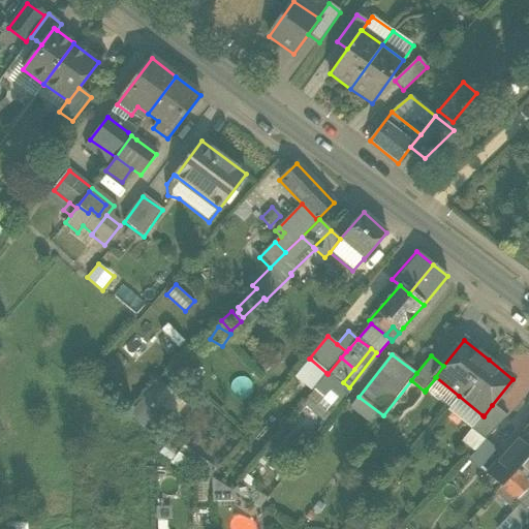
[(343,382),(354,369),(341,358),(328,374),(328,375),(341,385),(343,382)]
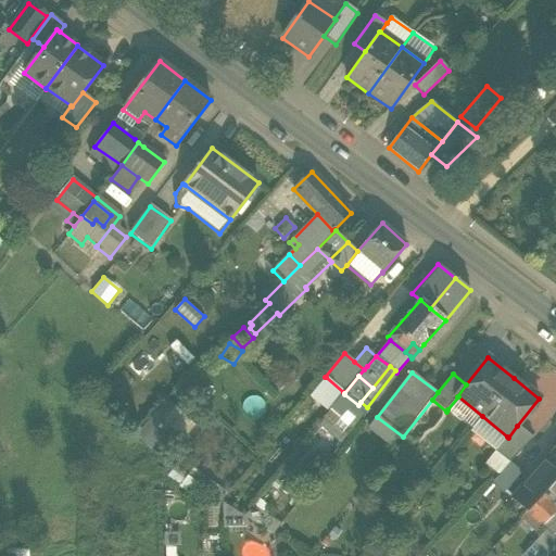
[(343,392),(326,377),(310,396),(327,411),(330,407),(343,392)]
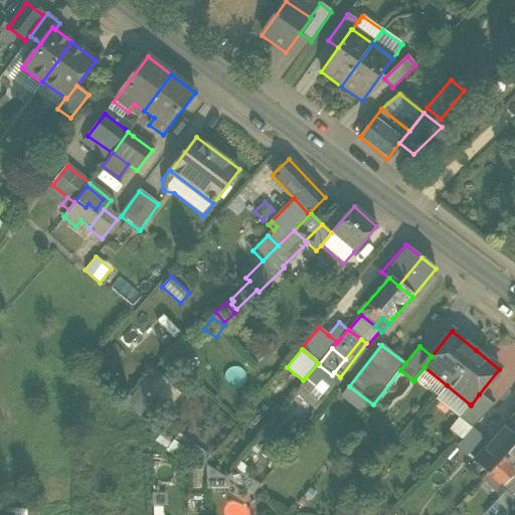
[(319,364),(318,363),(306,377),(307,379),(328,395),(341,378),(340,377),(334,372),(332,375),(319,365),(319,364)]
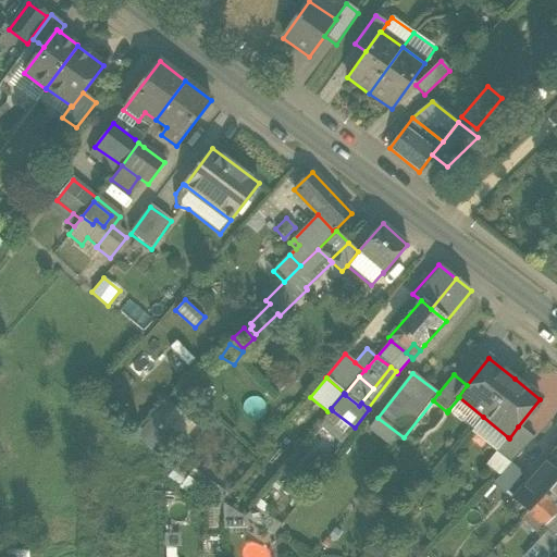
[(483,417),(459,397),(448,410),(473,430),(483,417)]
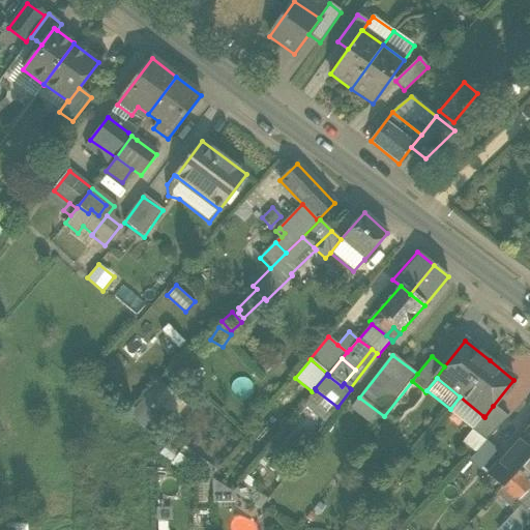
[(159,380),(147,394),(154,402),(167,387),(159,380)]
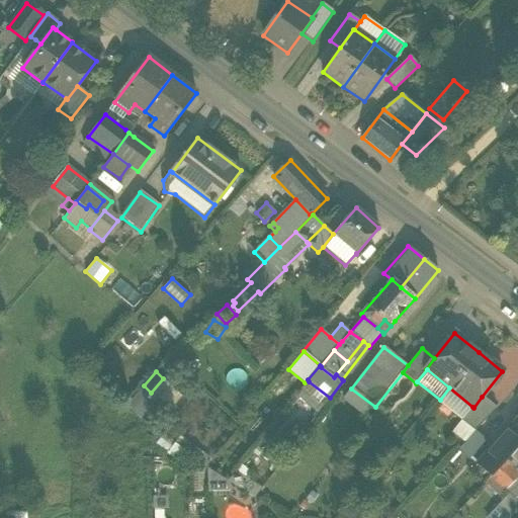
[(171,385),(163,378),(151,393),(159,399),(170,385),(171,385)]
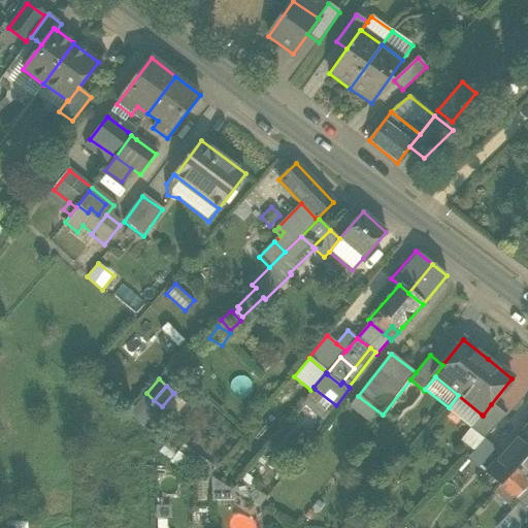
[(324,422),(336,405),(315,389),(301,405),(324,422)]
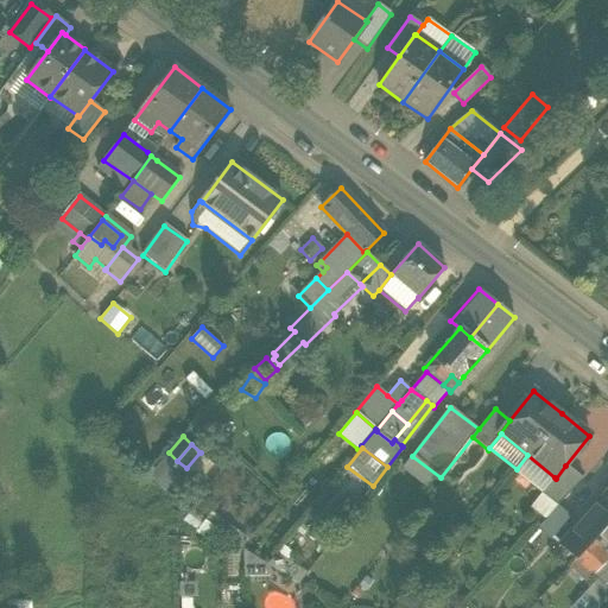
[(169,453),(147,476),(165,492),(187,468),(177,461),(169,453)]
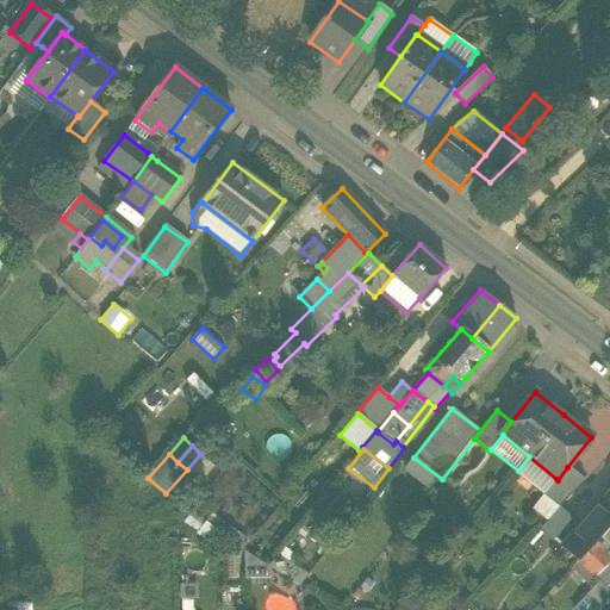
[(200,454),(187,470),(200,481),(215,466),(200,454)]
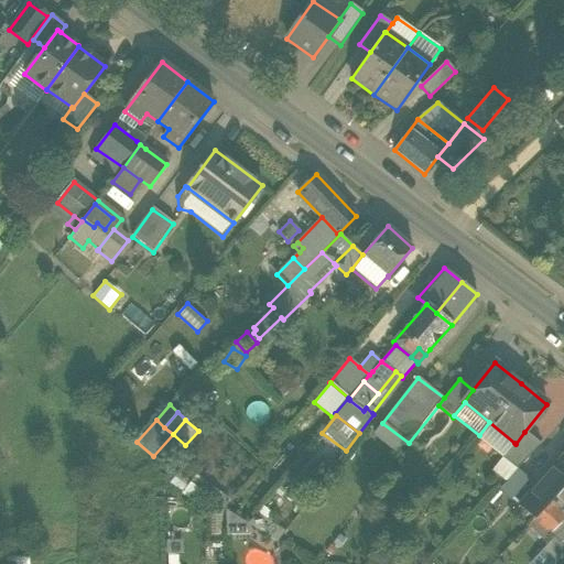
[(489,422),(479,435),(477,437),(502,457),(514,443),(489,422)]
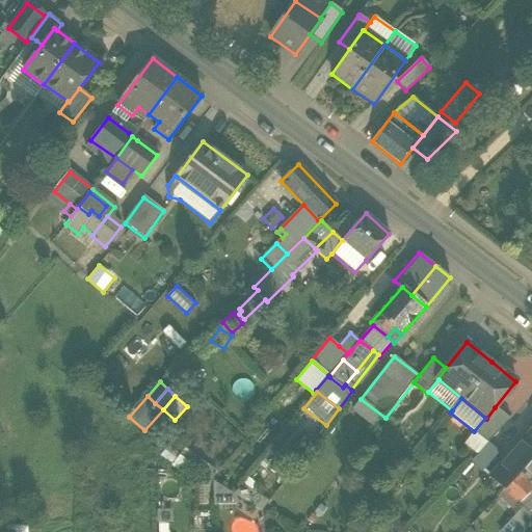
[(386,418),(361,399),(360,399),(351,410),(376,429),(386,418)]
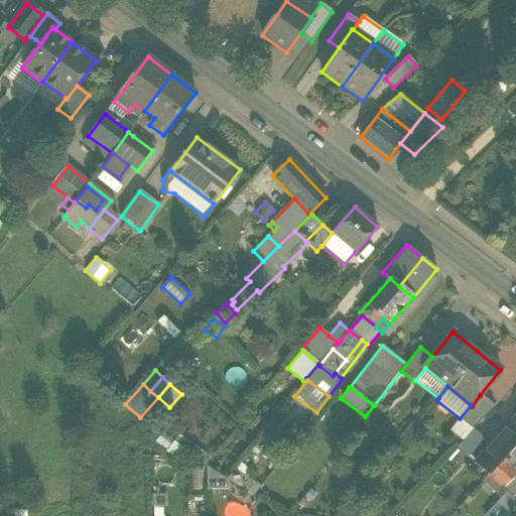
[(460,418),(473,429),(495,406),(480,395),(472,406),(471,405),(460,418)]
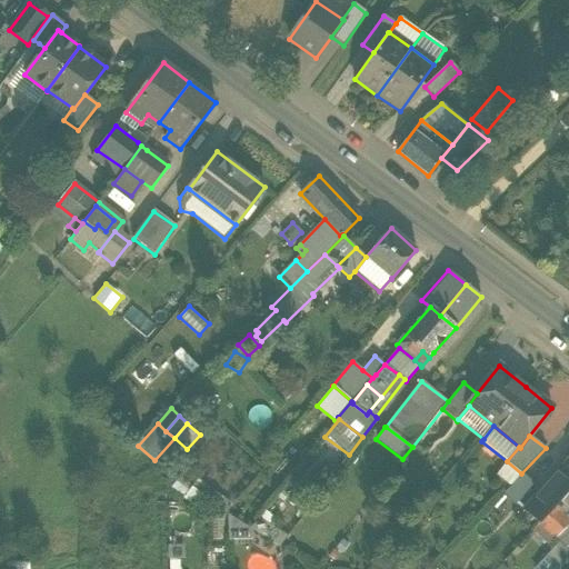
[(559,500),(560,502),(568,491),(568,457),(560,467),(561,468),(551,479),(556,483),(546,495),(541,491),(522,511),(538,523),(559,500)]
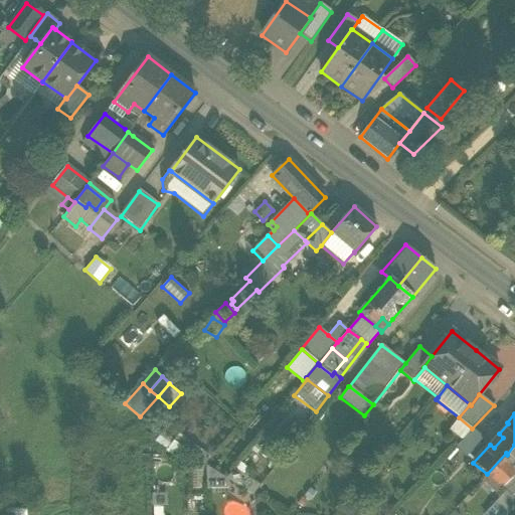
[(472,428),(459,417),(449,431),(461,441),(472,428)]
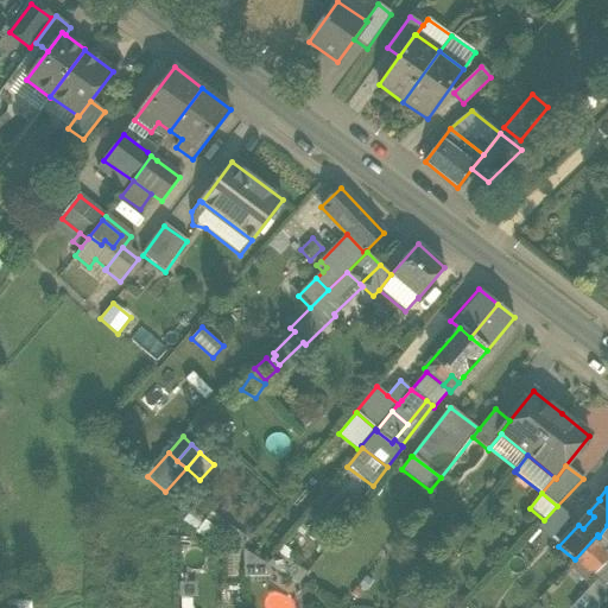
[(196,533),(204,520),(178,502),(179,521),(196,533)]
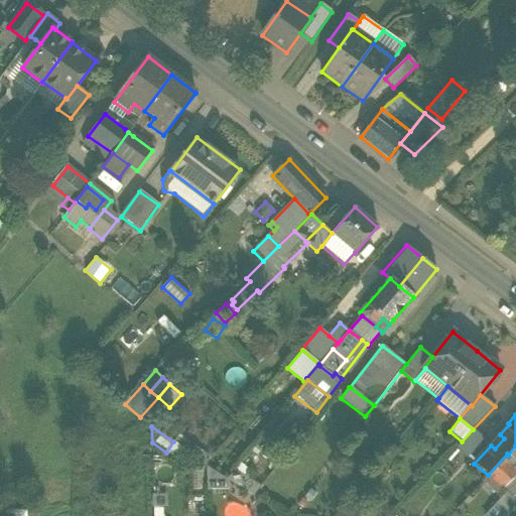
[(458,448),(468,458),(485,439),(474,430),(458,448)]
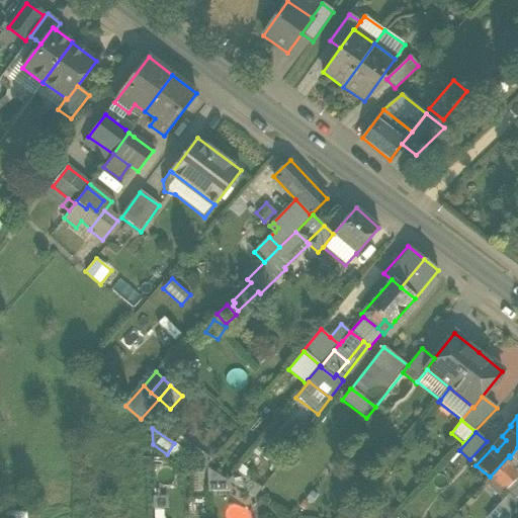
[(194,457),(207,466),(212,459),(179,436),(174,443),(184,450),(194,457)]
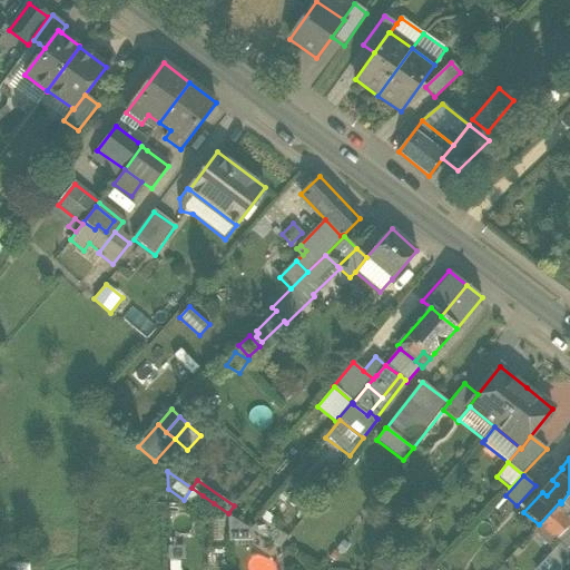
[(552,480),(542,492),(547,495),(557,484),(552,480)]
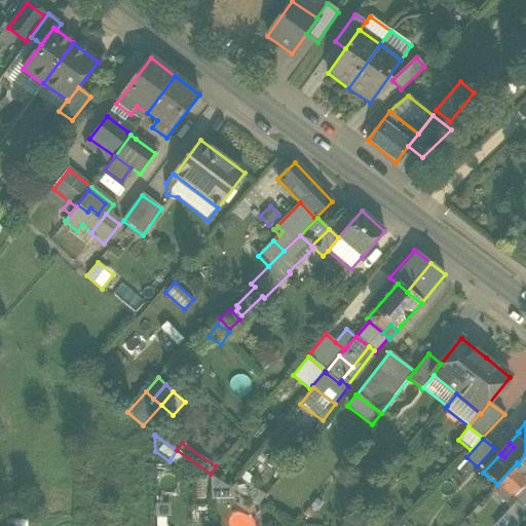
[(187,457),(177,450),(170,461),(180,468),(187,457)]
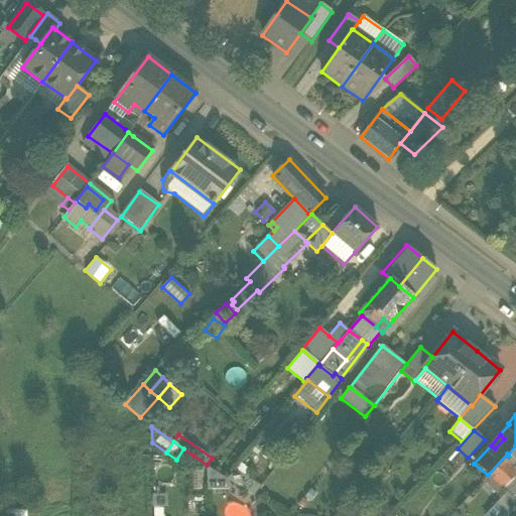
[(507,454),(488,475),(503,489),(515,475),(515,473),(512,470),(515,465),(515,462),(508,456),(507,454)]
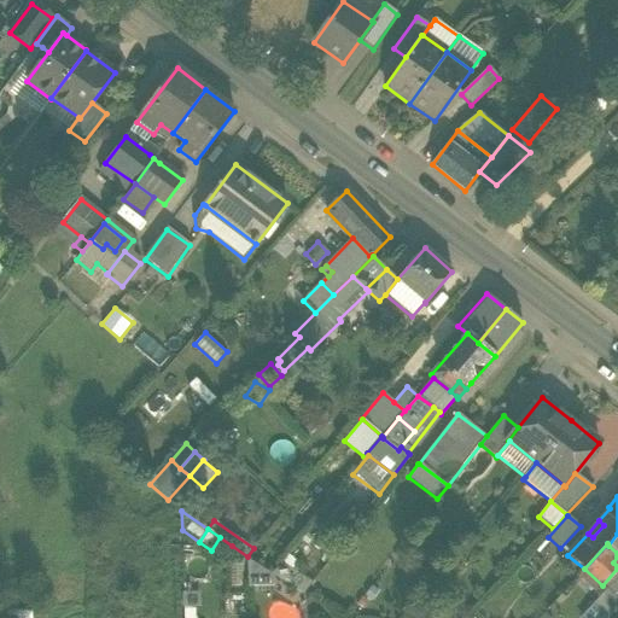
[(243,564),(248,557),(232,546),(231,561),(231,587),(243,587),(243,564)]
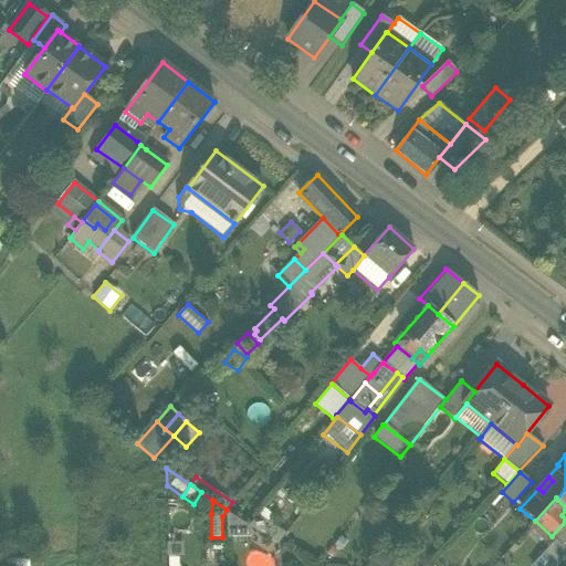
[(565,510),(562,515),(565,519),(565,521),(552,536),(555,540),(556,538),(562,544),(565,540),(565,510)]
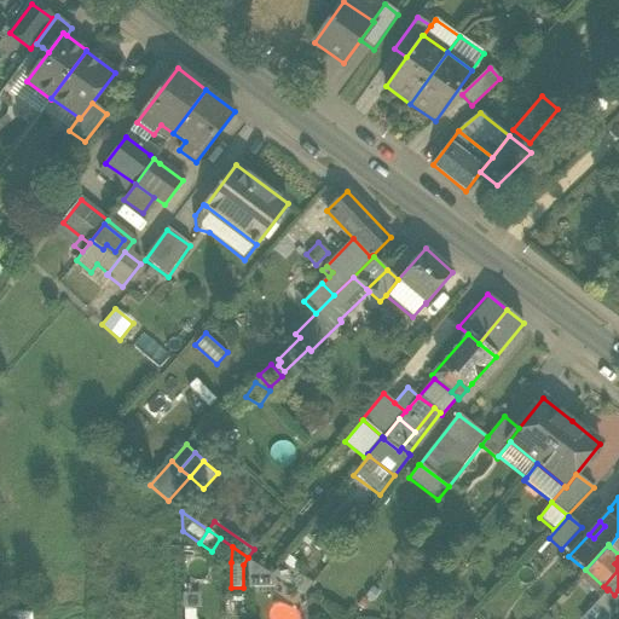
[(271,576),(248,559),(249,588),(272,586),(271,576)]
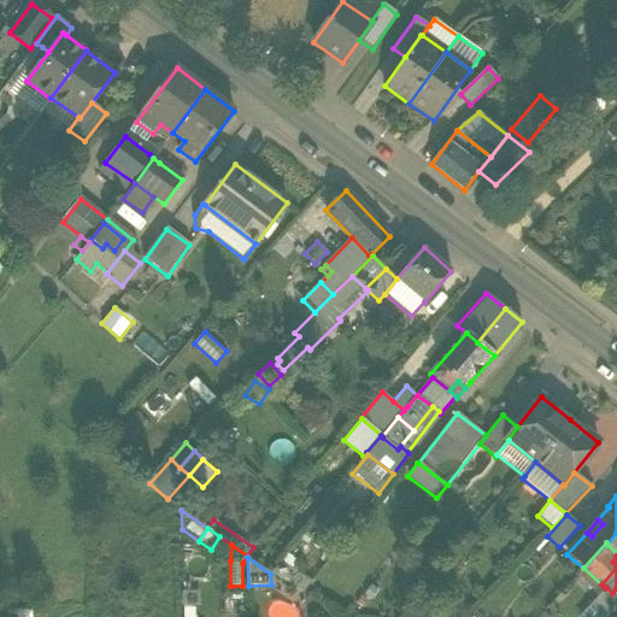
[(311,582),(282,560),(272,573),(303,594),(311,582)]
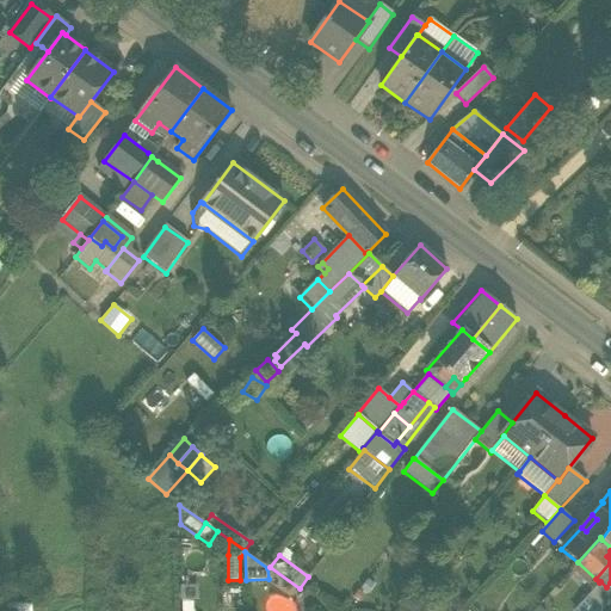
[(590,587),(596,579),(578,562),(571,571),(590,587)]
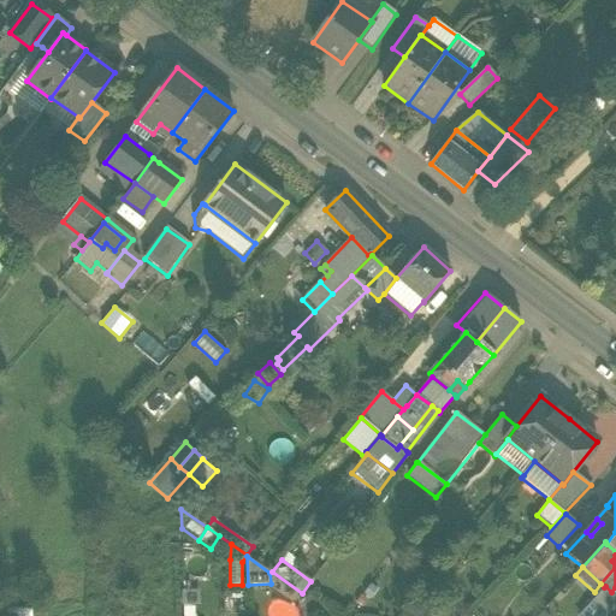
[(604,587),(590,603),(576,615),(605,615),(615,608),(615,596),(611,592),(605,586),(604,587)]
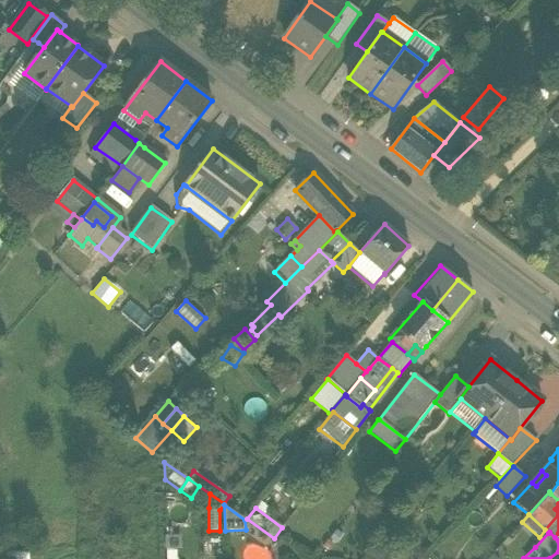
[(166,536),(166,558),(176,558),(177,549),(181,549),(181,536),(166,536)]
